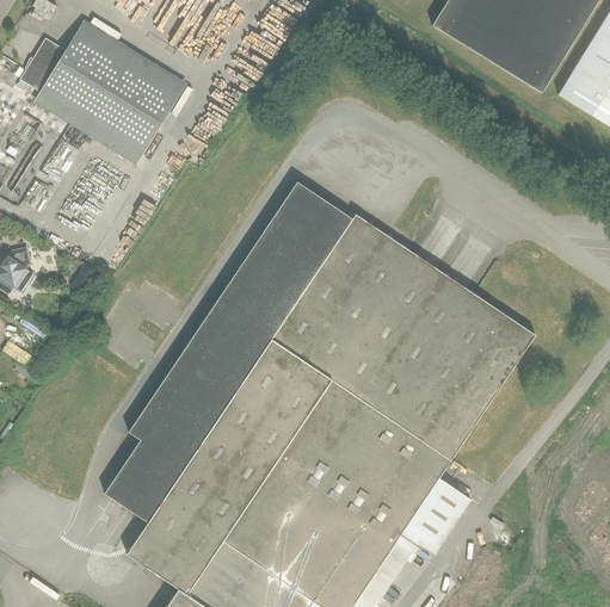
[(31,26),(44,4),(38,0),(32,0),(31,1),(36,5),(25,23),(31,26)]
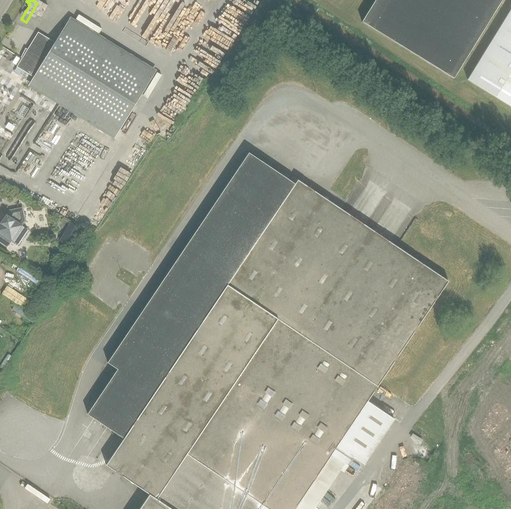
[(104,9),(122,19),(127,9),(111,0),(109,0),(104,9)]
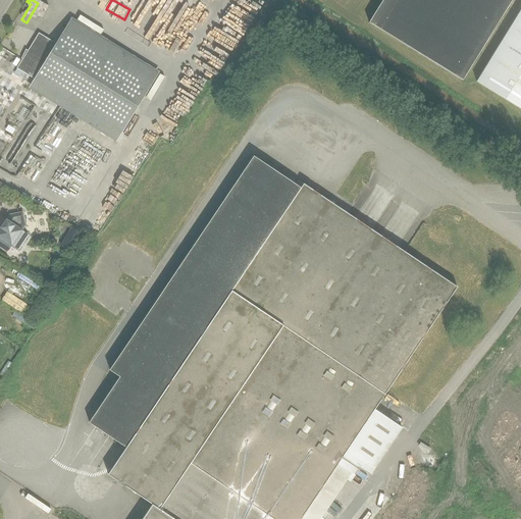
[(381,0),(370,19),(463,78),(511,0),(381,0)]
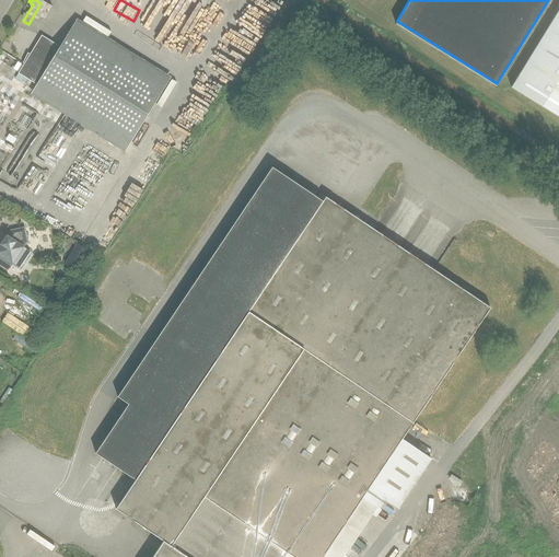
[(558,8),(543,36),(512,84),(558,113),(558,8)]
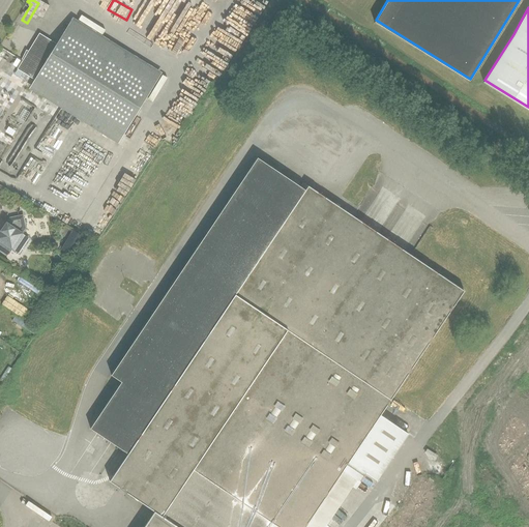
[(40,31),(18,67),(124,133),(157,80),(68,24),(58,41),(40,31)]
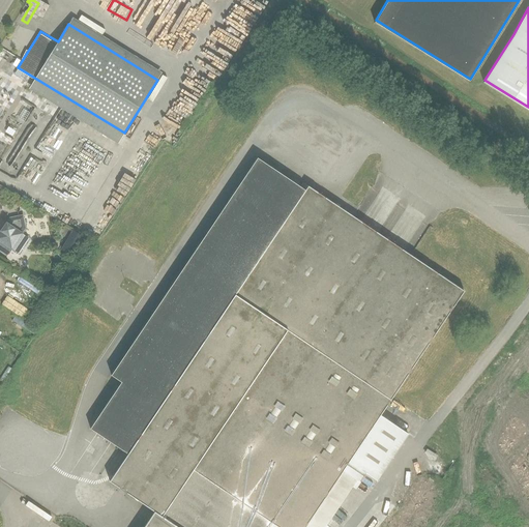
[(15,163),(20,165),(25,155),(19,153),(15,163)]
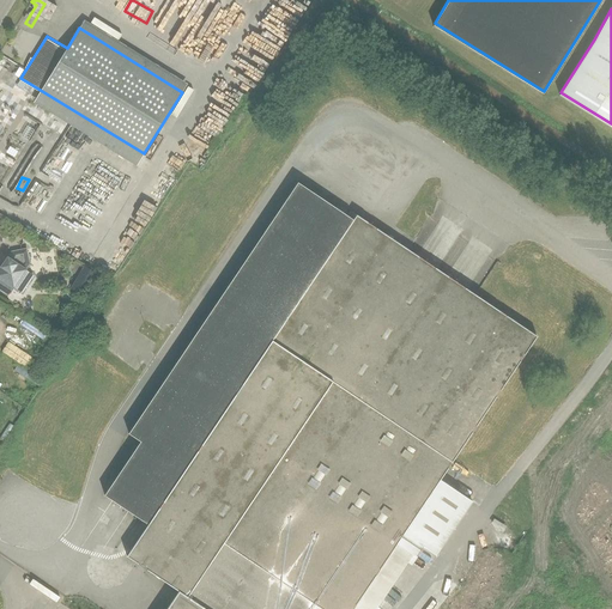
[(375,608),(413,552),(417,554),(424,544),(437,553),(473,498),(441,476),(537,335),(357,213),(356,215),(300,178),(129,431),(141,439),(104,493),(149,523),(127,555),(179,590),(165,608),(375,608)]
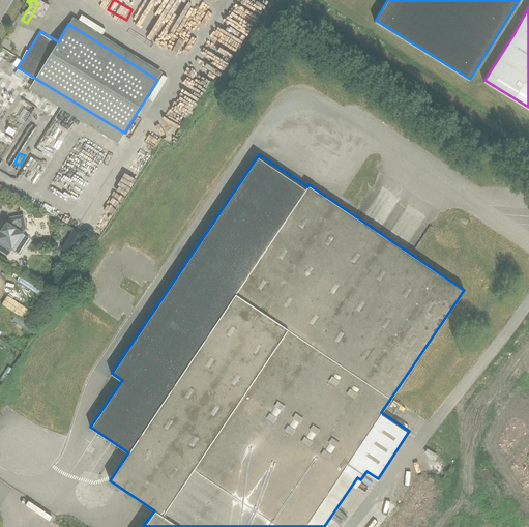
[(0,227),(2,229),(0,232),(0,247),(8,253),(12,245),(20,251),(29,236),(23,231),(26,226),(24,213),(11,216),(7,221),(2,217),(0,221),(0,227)]
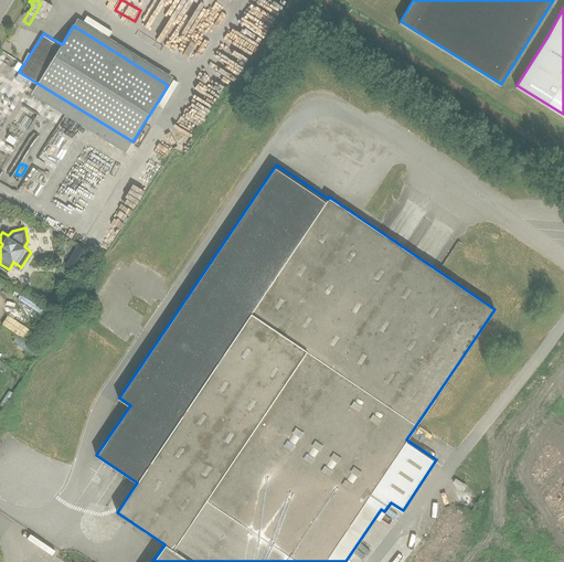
[(78,243),(66,263),(77,269),(88,248),(78,243)]
